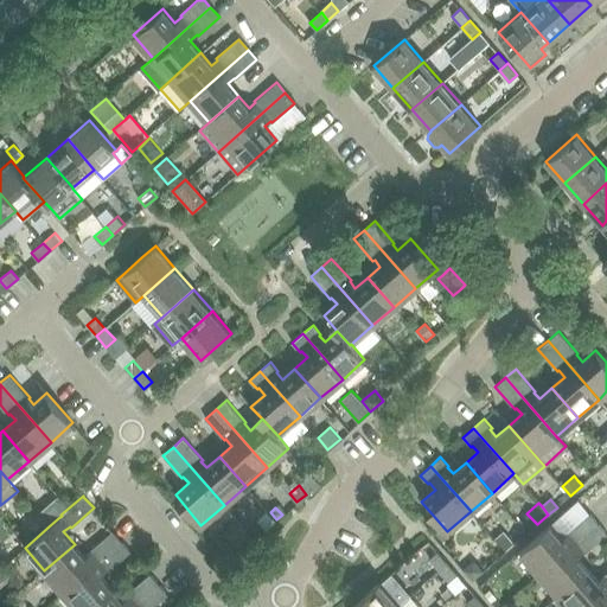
[(52,511),(43,519),(49,526),(58,518),(52,511)]
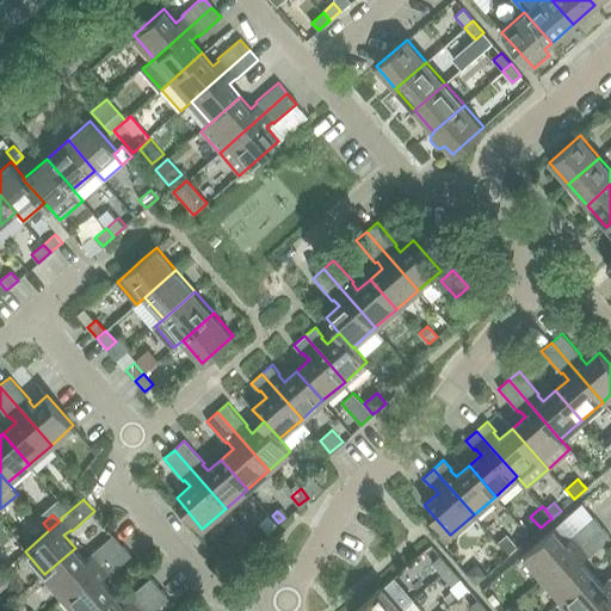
[(523,555),(543,578),(602,526),(592,516),(571,536),(572,537),(565,542),(553,529),(523,555)]
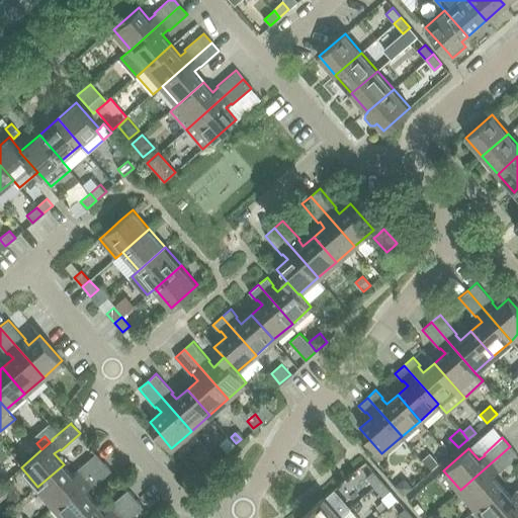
[(460,490),(477,509),(502,487),(493,476),(498,470),(499,471),(517,455),(510,446),(460,490)]
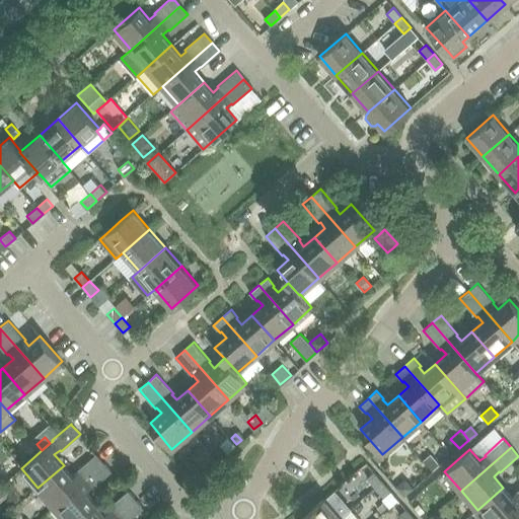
[(18,452),(14,456),(18,461),(23,457),(18,452)]
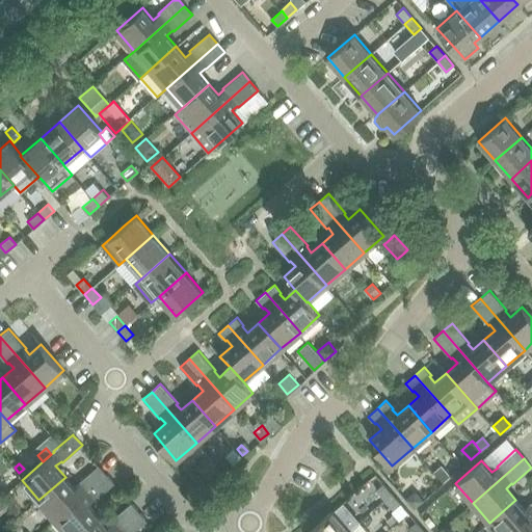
[(387,463),(380,470),(387,477),(393,471),(387,463)]
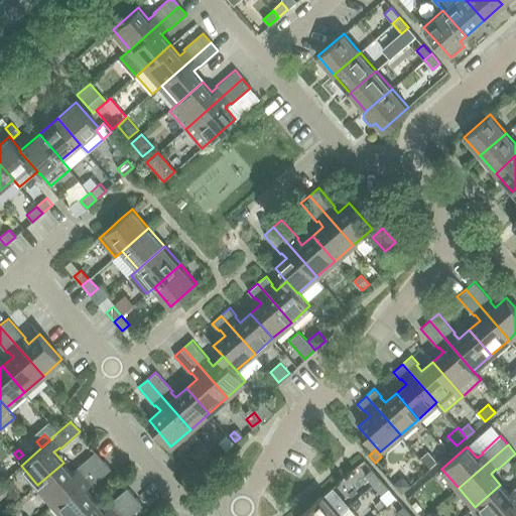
[(37,485),(53,503),(104,460),(96,450),(77,467),(78,469),(73,473),(63,463),(37,485)]
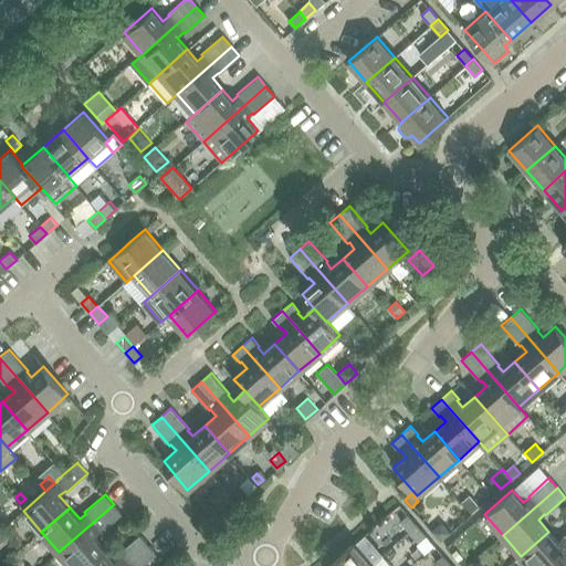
[(241,494),(234,500),(239,503),(244,498),(241,494)]
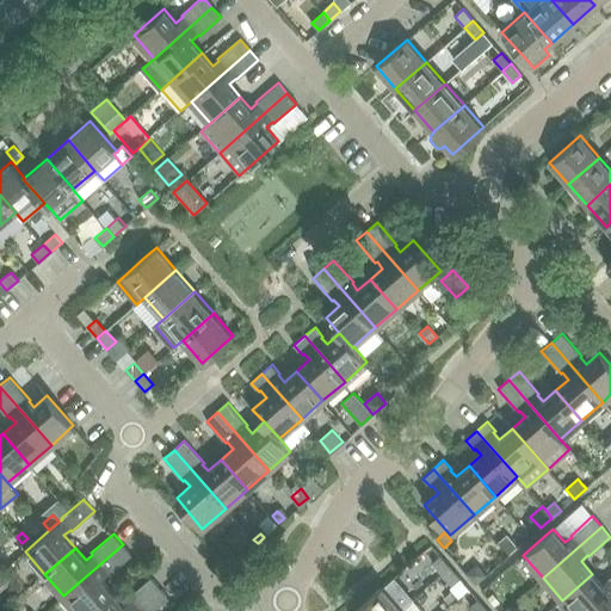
[(506,535),(498,543),(508,555),(517,547),(506,535)]
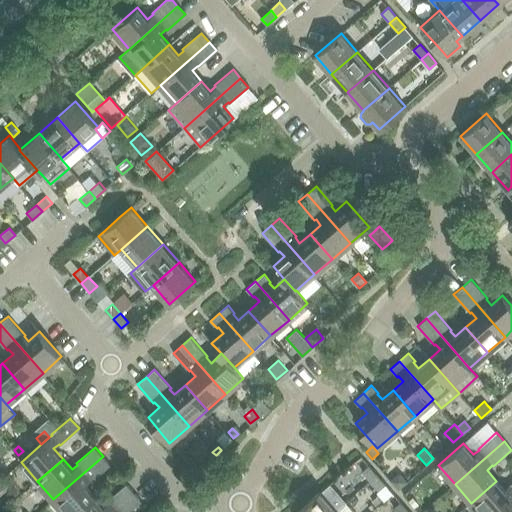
[(53,499),(64,511),(74,511),(94,495),(85,484),(90,480),(91,481),(110,465),(103,456),(53,499)]
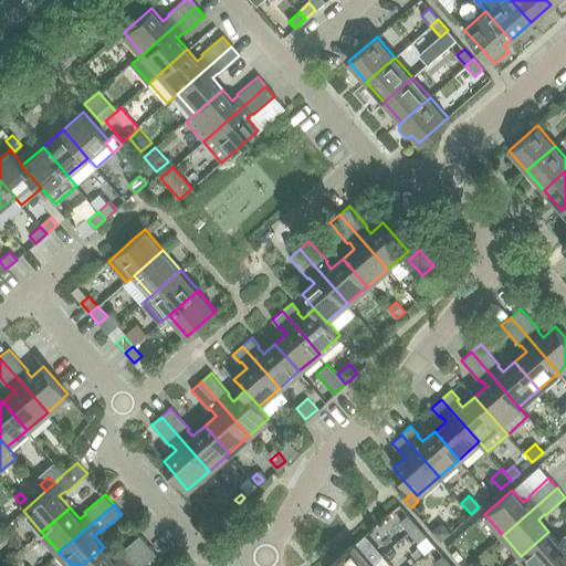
[(8,510),(0,516),(0,520),(4,525),(14,516),(8,510)]
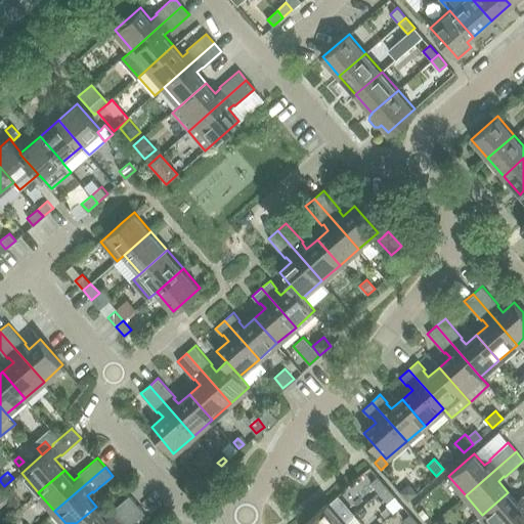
[(369,483),(378,492),(386,486),(378,476),(369,483)]
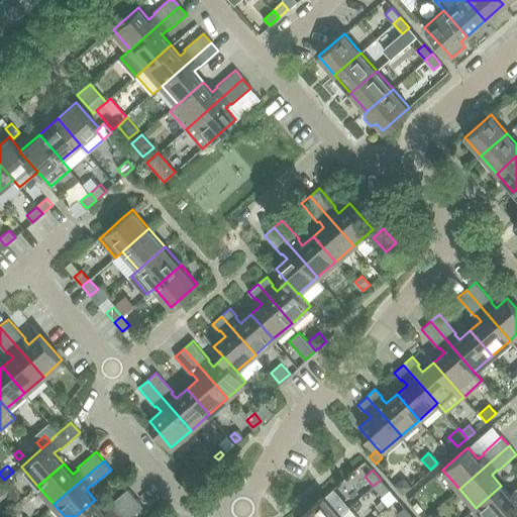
[(403,478),(394,485),(402,495),(411,488),(403,478)]
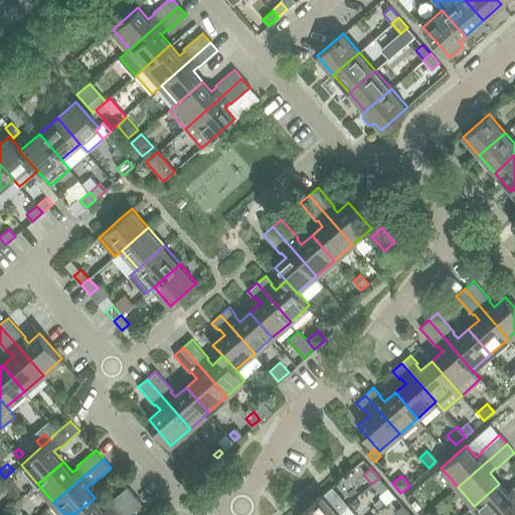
[(379,478),(371,484),(380,494),(387,488),(379,478)]
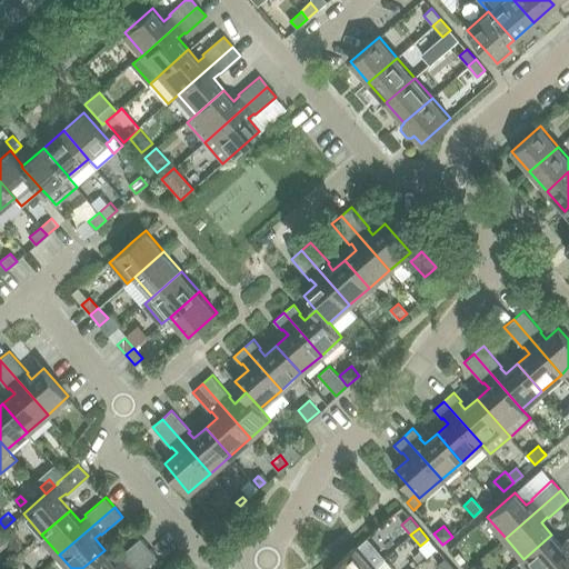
[(1,533),(0,535),(0,551),(10,543),(1,533)]
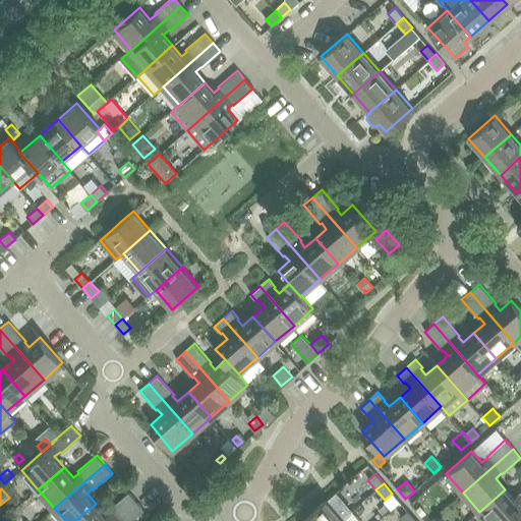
[(479,512),(487,520),(505,520),(520,507),(520,490),(518,494),(519,495),(514,499),(505,489),(479,512)]
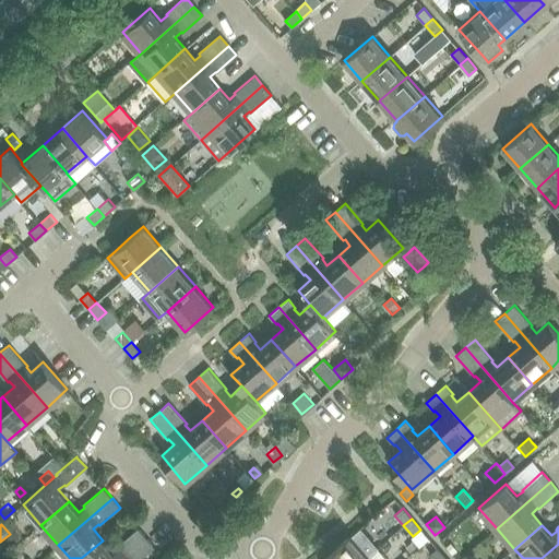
[(81,558),(121,558),(146,537),(138,528),(117,546),(118,547),(113,552),(103,540),(81,558)]
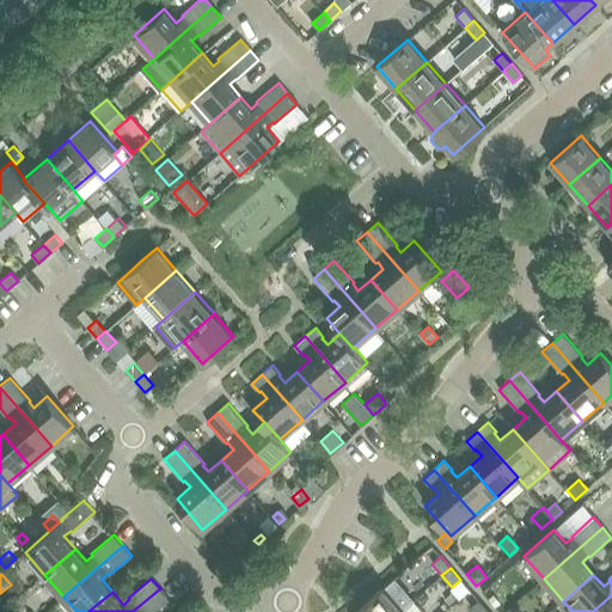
[(354,611),(398,611),(402,610),(383,587),(354,611)]
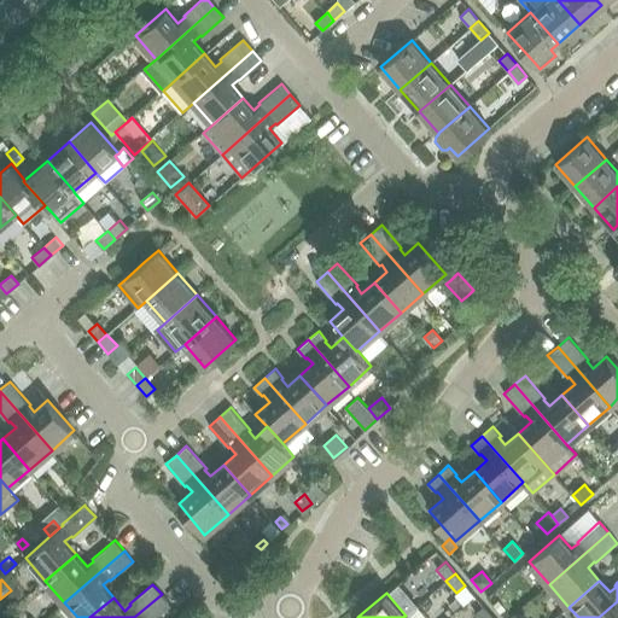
[(134,617),(156,617),(172,605),(162,594),(134,617)]
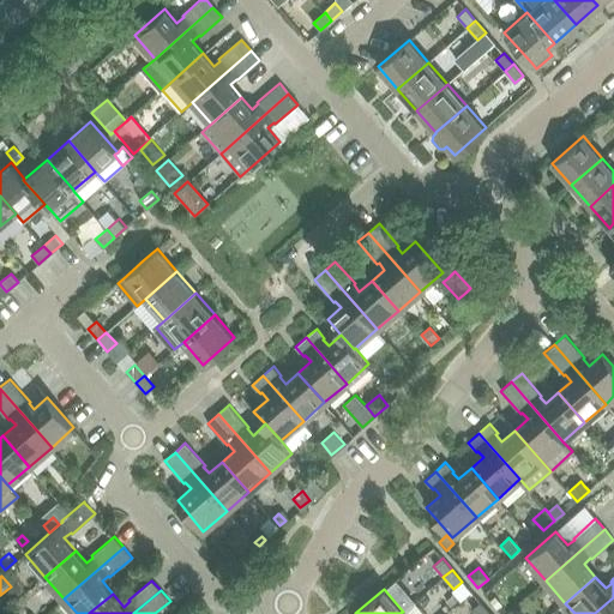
[(459,601),(455,594),(445,602),(451,608),(459,601)]
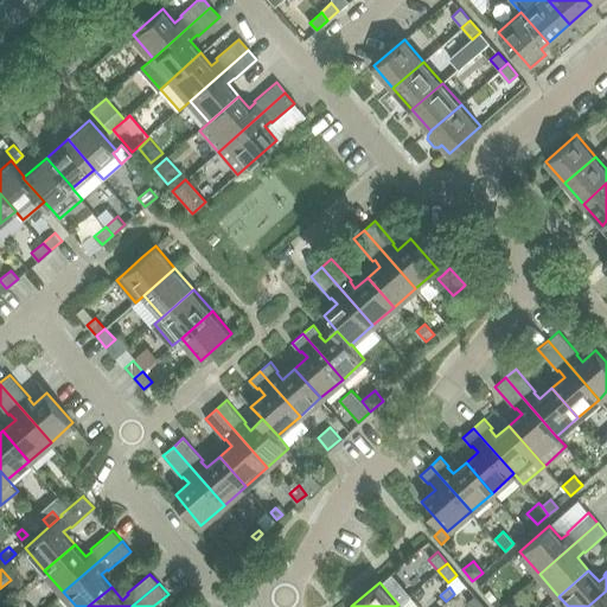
[(490,589),(485,594),(492,602),(497,598),(490,589)]
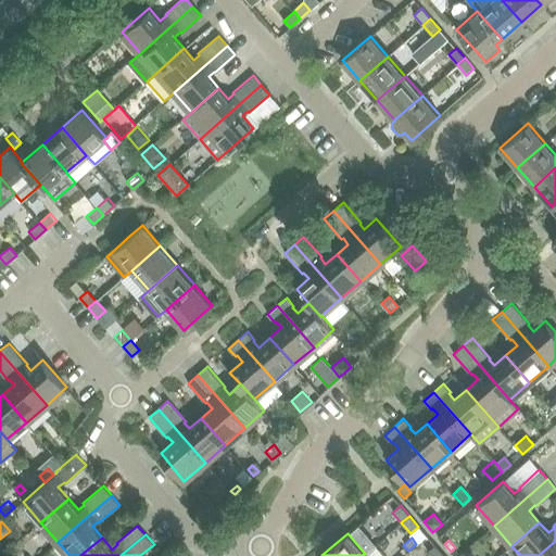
[(555,555),(555,541),(539,555),(555,555)]
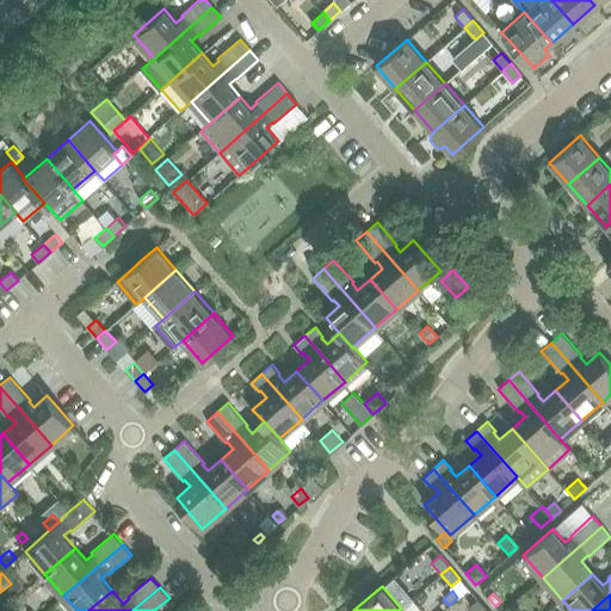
[(469,606),(473,610),(485,610),(487,610),(477,598),(469,606)]
